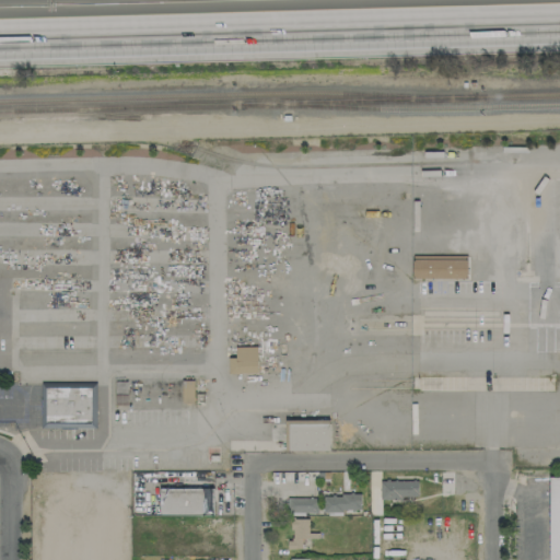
[(466,256),(411,255),(411,278),(466,279),(466,256)]
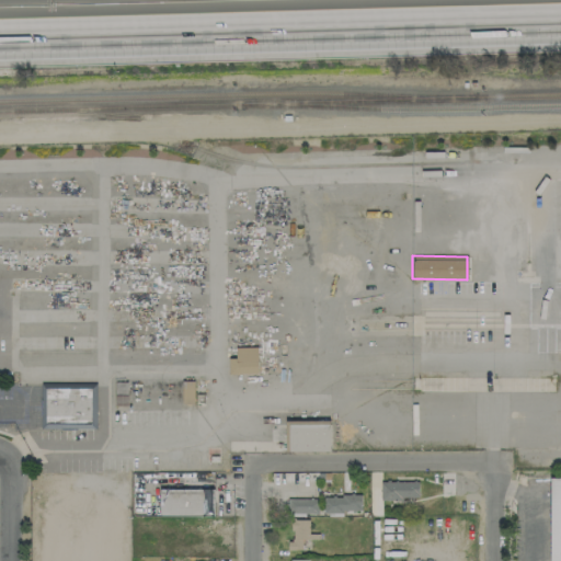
[(258,374),(258,347),(236,347),(236,358),(228,358),(229,374),(258,374)]
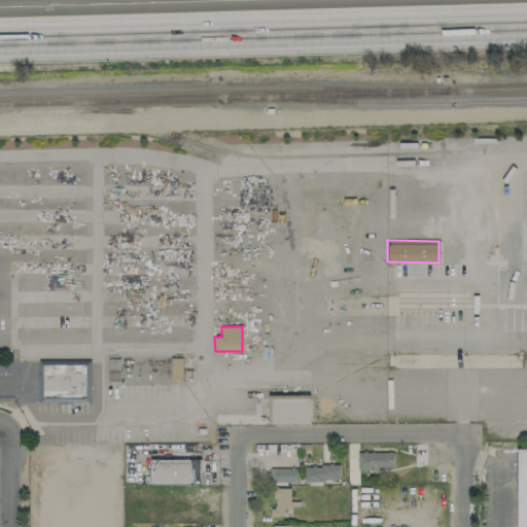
[(107,381),(183,382),(184,356),(107,355),(107,381)]
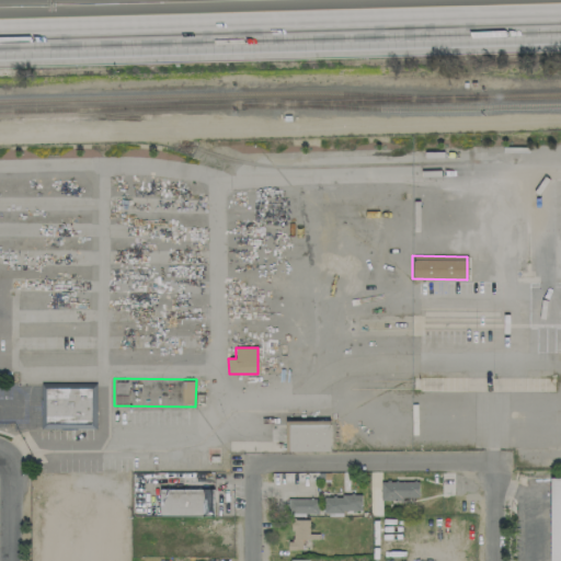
[(96,382),(41,384),(42,424),(77,424),(77,428),(96,428),(96,382)]
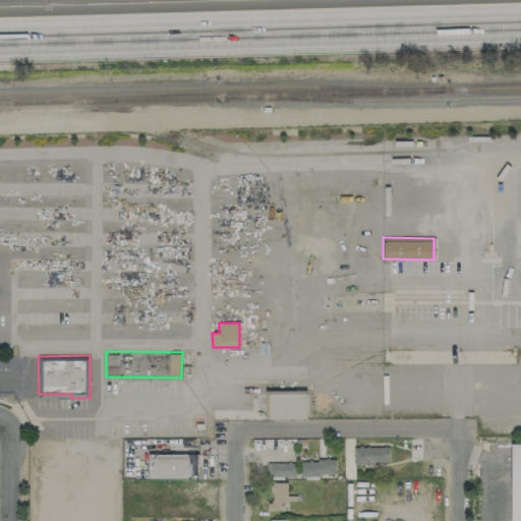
[(305,419),(306,391),(267,390),(267,419),(305,419)]
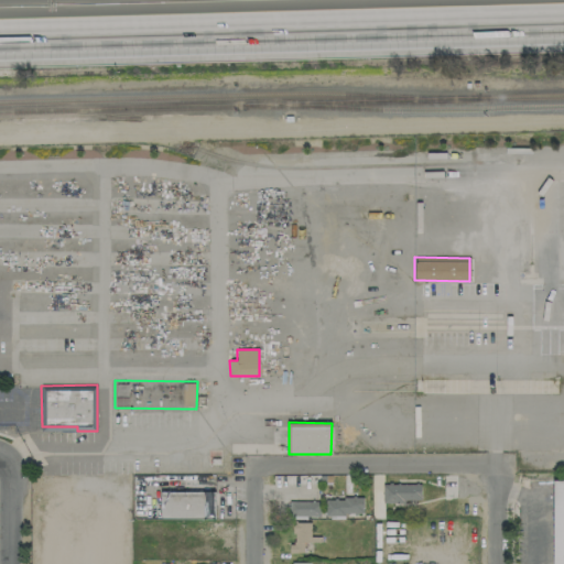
[(563,563),(563,479),(553,480),(552,563),(563,563)]
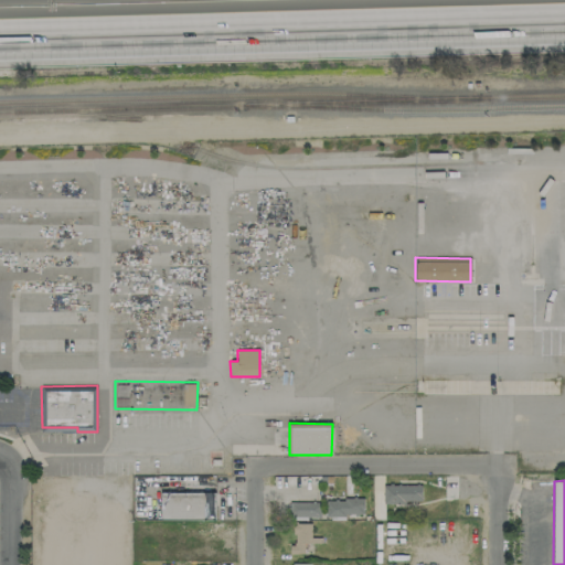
[(422,484),(384,484),(384,502),(422,502),(422,484)]
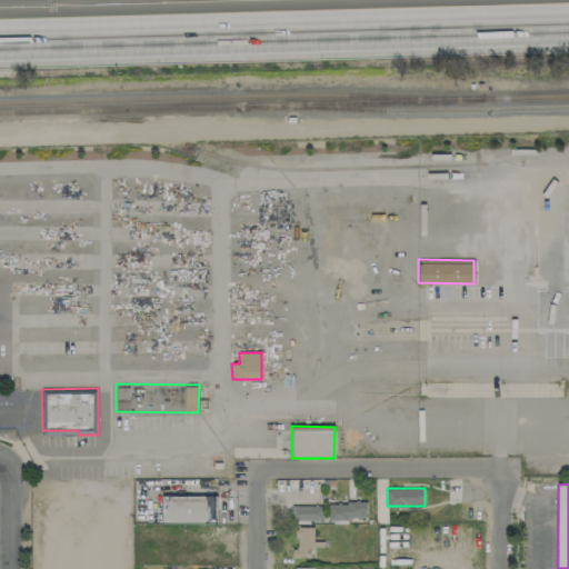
[(218,496),(161,496),(161,523),(218,523),(218,496)]
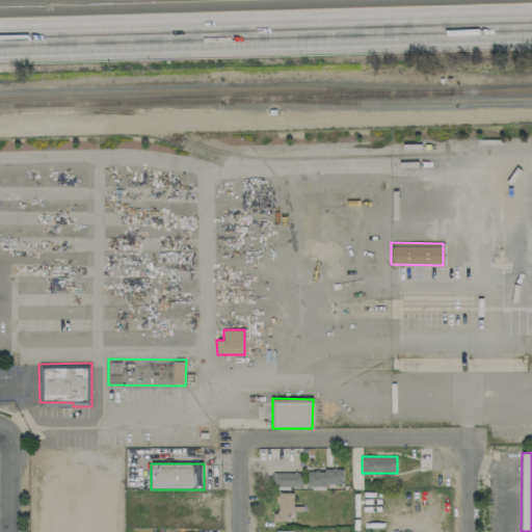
[(272,471),(272,486),(342,486),(342,472),(272,471)]
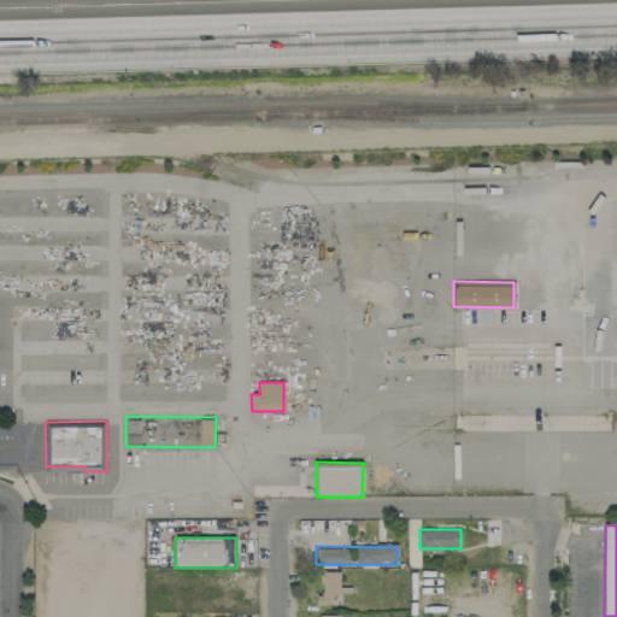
[(321,594),(316,594),(316,605),(331,605),(331,593),(339,593),(340,571),(321,571),(321,594)]
